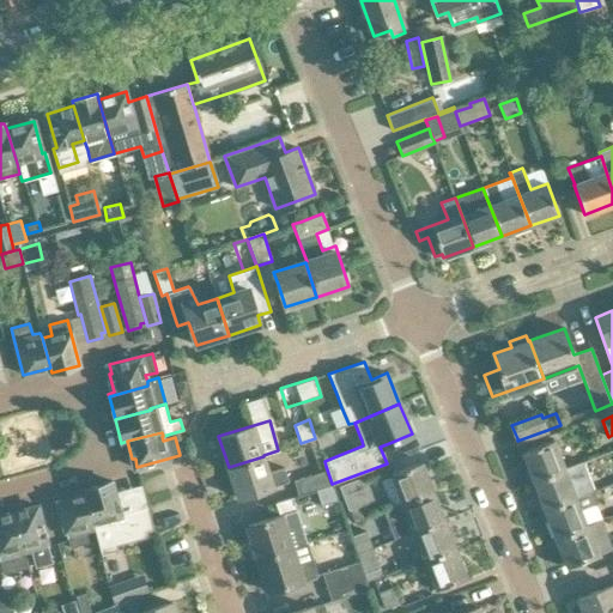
[(329,432),(315,438),(316,439),(320,448),(333,442),(329,432)]
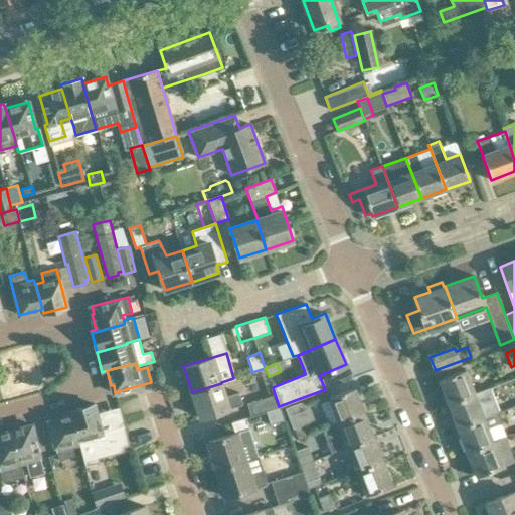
[(266,369),(259,371),(262,381),(265,380),(268,391),(267,391),(269,396),(246,403),(250,416),(265,411),(279,406),(274,391),(269,376),(266,369)]
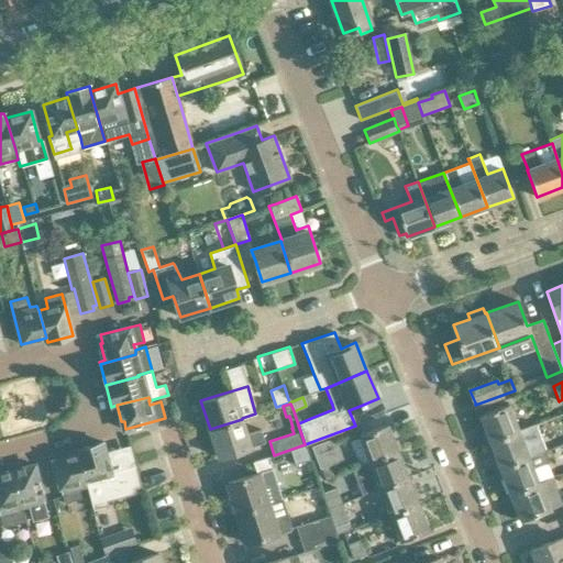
[(508,404),(479,415),(490,442),(536,424),(534,423),(519,430),(508,404)]
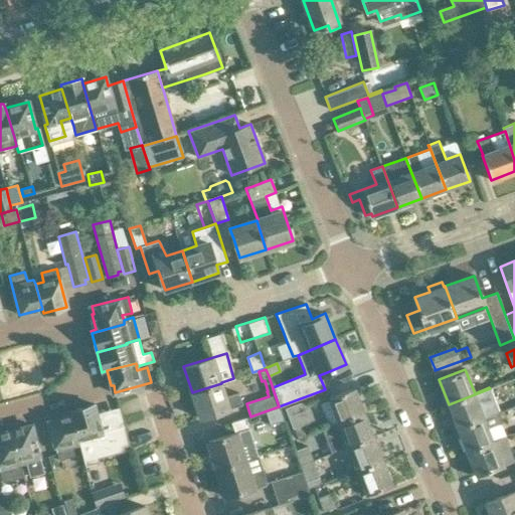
[(221,383),(192,392),(200,418),(242,404),(238,392),(225,396),(221,383)]
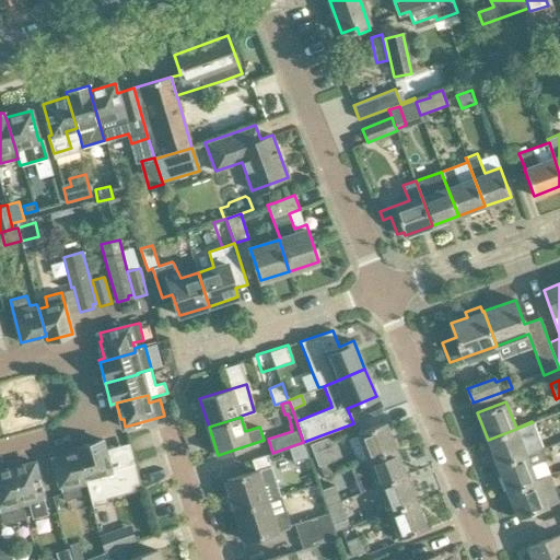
[(386,421),(365,430),(357,433),(368,461),(396,448),(386,421)]
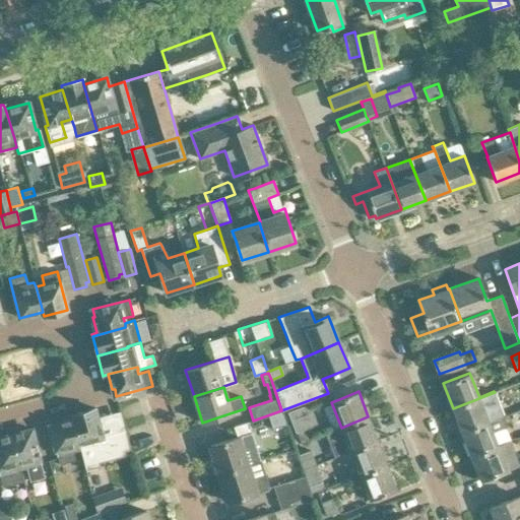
[(495,392),(453,408),(462,433),(504,416),(495,392)]
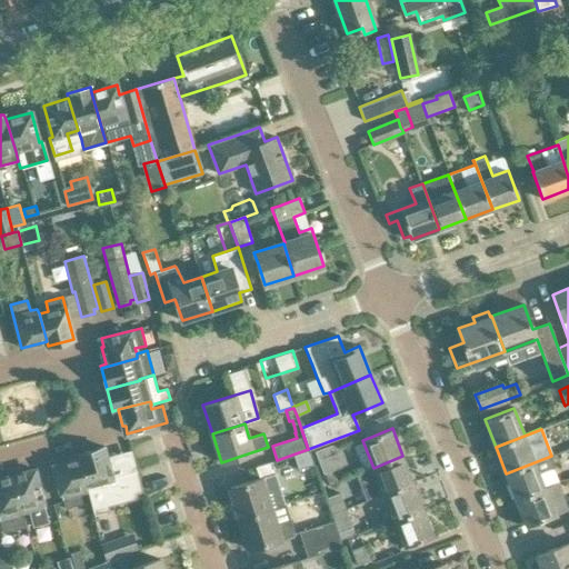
[(337,445),(315,452),(323,473),(325,472),(328,483),(337,480),(332,468),(345,463),(337,445)]
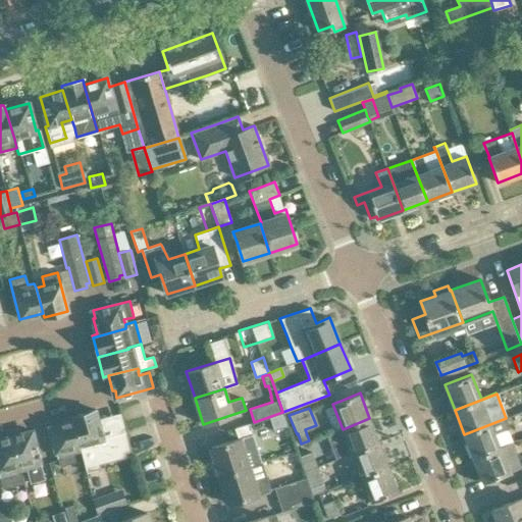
[(125,432),(103,438),(95,410),(71,416),(72,421),(81,450),(87,472),(101,468),(100,465),(133,456),(125,432)]
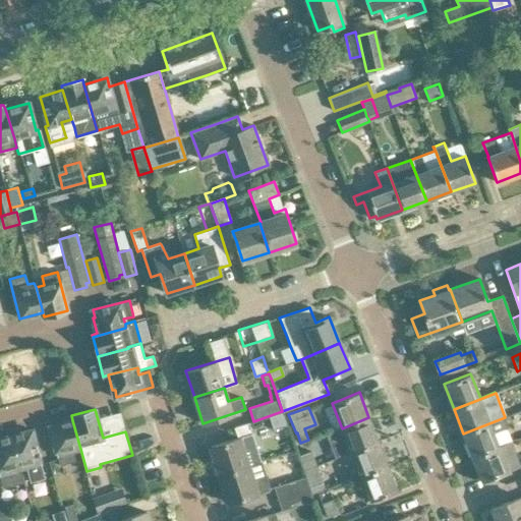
[(282,411),(268,416),(273,430),(287,425),(283,412),(282,411)]
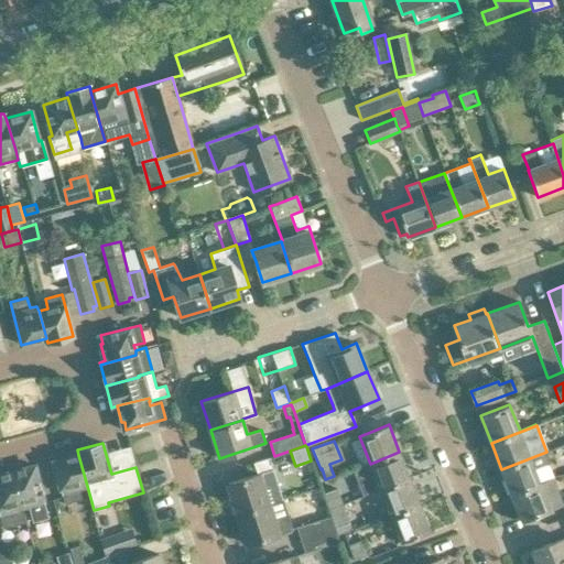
[(409,478),(399,452),(370,464),(353,469),(362,496),(370,494),(392,485),(409,478)]
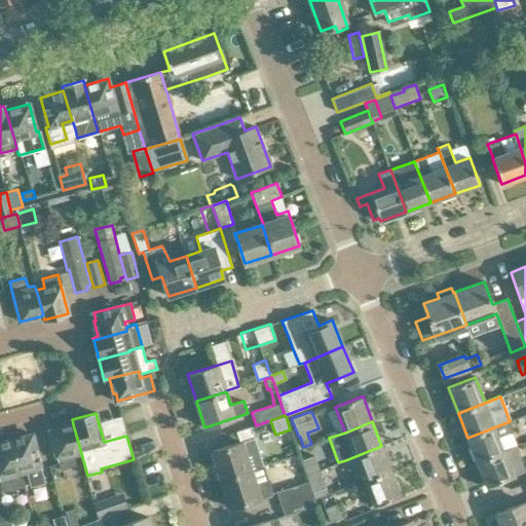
[(510,421),(467,438),(477,462),(517,447),(511,431),(513,430),(510,421)]
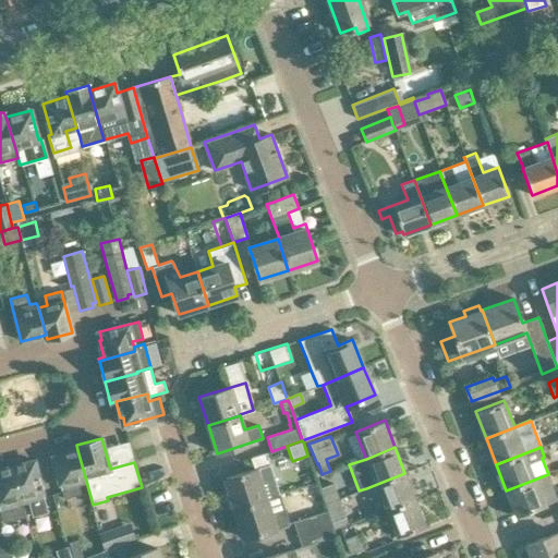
[(77,450),(52,457),(64,498),(81,494),(77,484),(86,481),(77,450)]
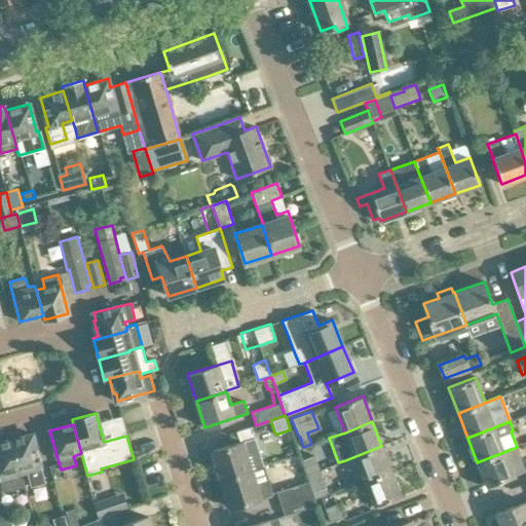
[(27,436),(11,440),(19,470),(20,470),(21,475),(27,473),(30,486),(44,483),(41,468),(33,436),(27,437),(27,436)]
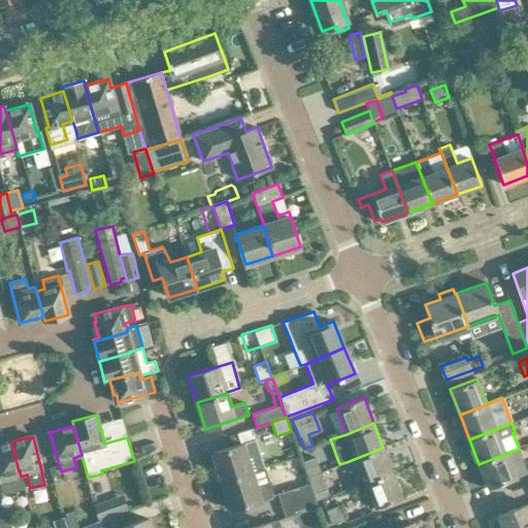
[(217,466),(211,468),(217,482),(221,480),(222,481),(251,471),(264,467),(255,439),(241,443),(232,447),(212,453),(217,466)]
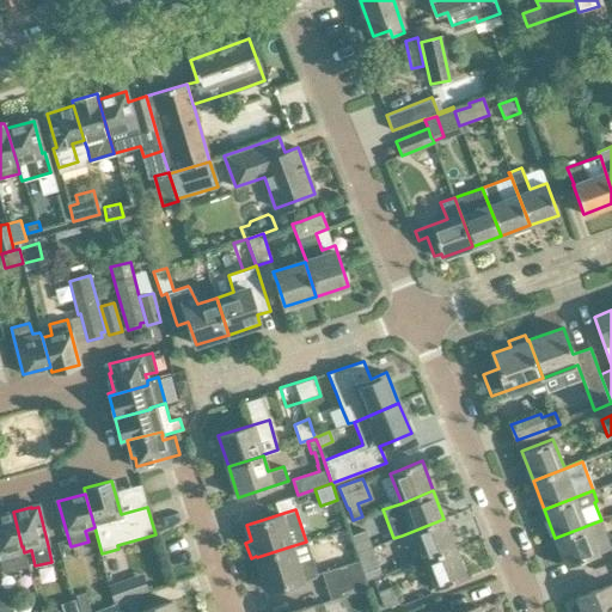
[(0,561),(4,573),(28,565),(24,552),(23,546),(22,546),(13,512),(0,514),(0,561)]
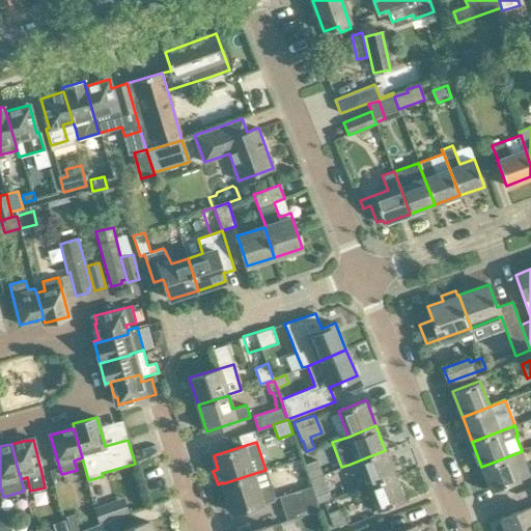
[(385,450),(348,465),(352,474),(361,470),(367,485),(394,474),(385,450)]
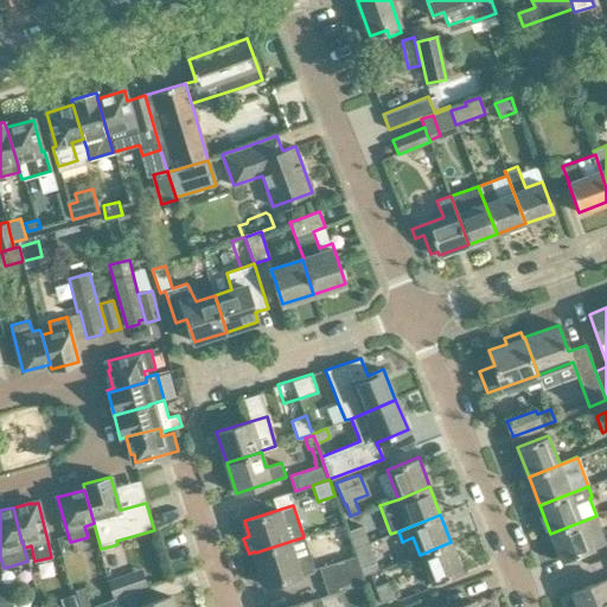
[(596,516),(550,534),(561,562),(606,544),(596,516)]
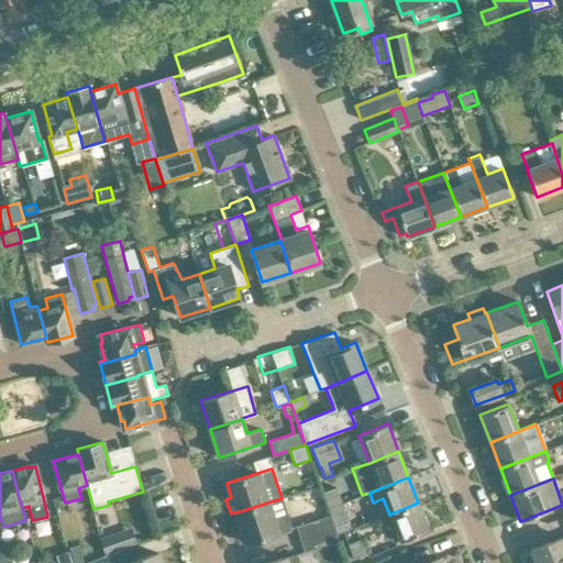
[(321,492),(328,508),(342,503),(337,486),(321,492)]
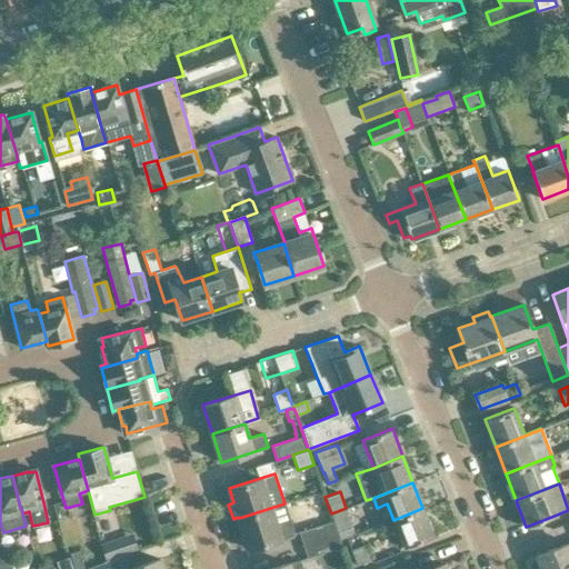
[(270,508),(239,518),(249,549),(295,535),(290,520),(277,525),(270,508)]
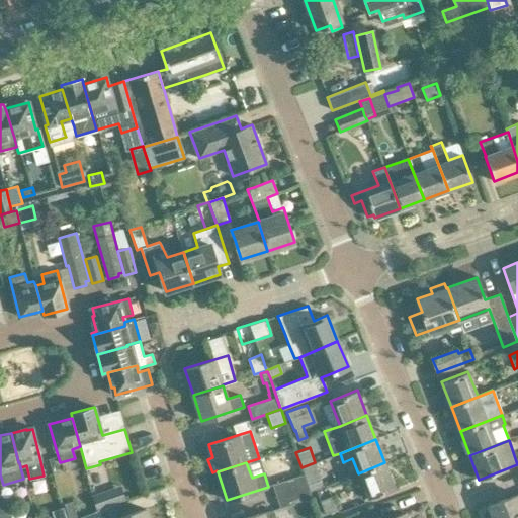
[(315,462),(301,467),(304,475),(308,486),(310,491),(323,486),(315,462)]
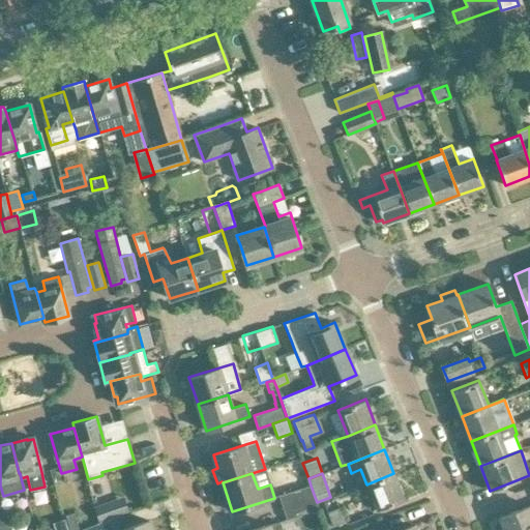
[(393,473),(366,484),(376,509),(404,499),(393,473)]
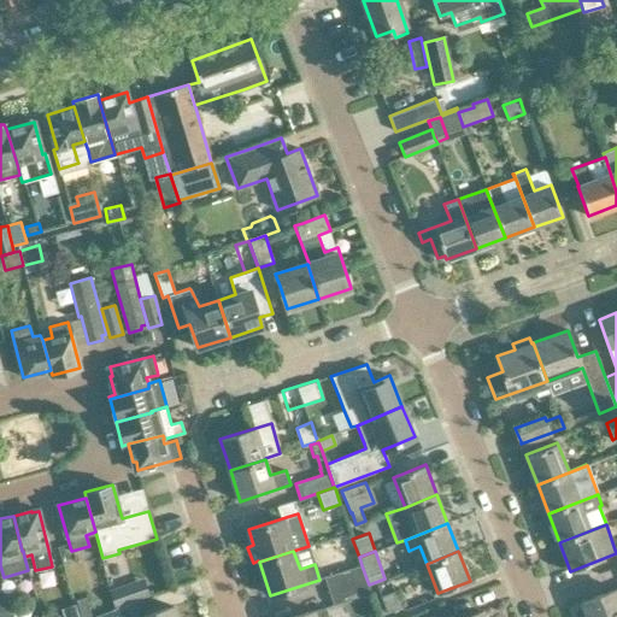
[(324,577),(329,591),(366,579),(362,565),(324,577)]
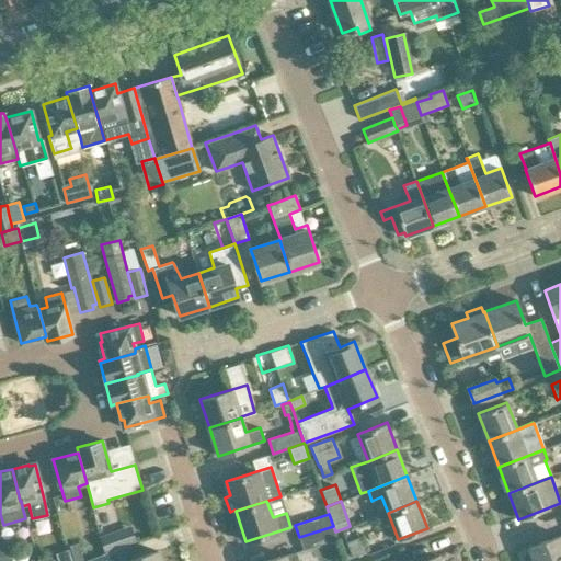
[(333,526),(299,537),(304,551),(338,539),(335,531),(333,526)]
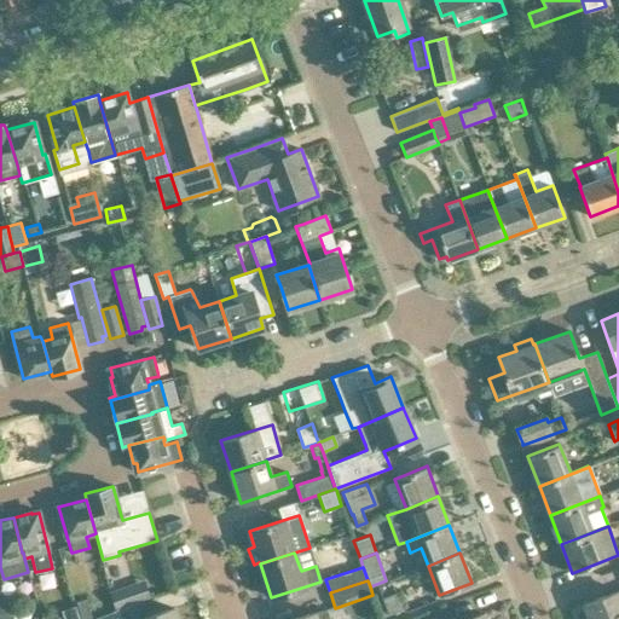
[(116,611),(129,606),(123,590),(110,595),(116,611)]
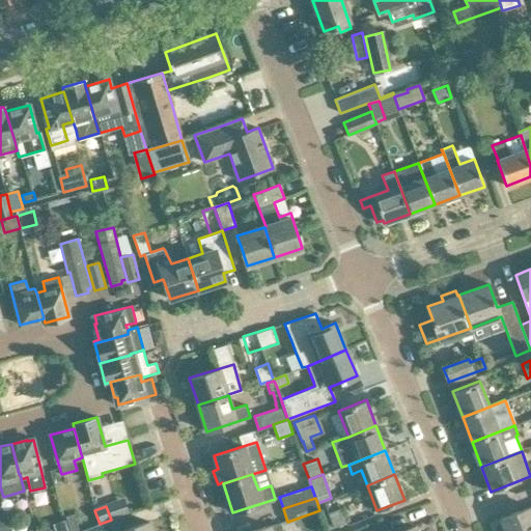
[(501,518),(505,530),(530,530),(530,506),(530,507),(530,506),(501,518)]
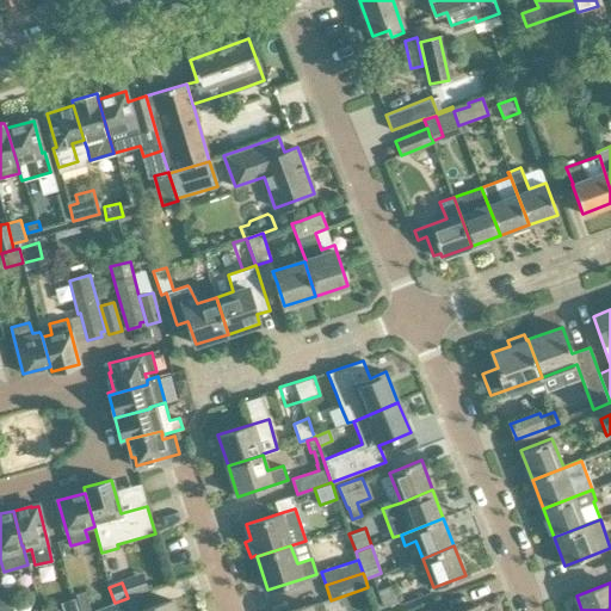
[(383,608),(396,603),(390,586),(377,590),(383,608)]
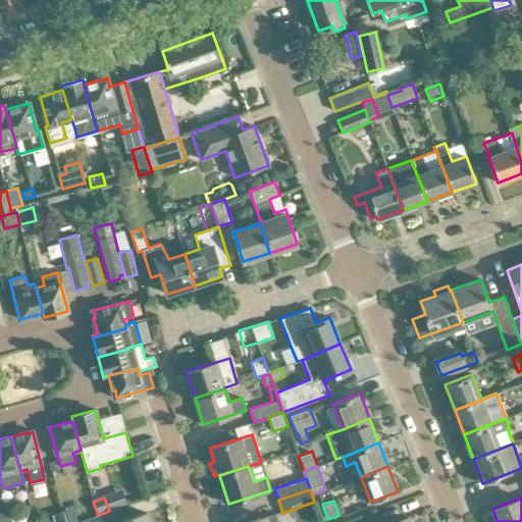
[(85,504),(69,508),(73,521),(88,517),(85,504)]
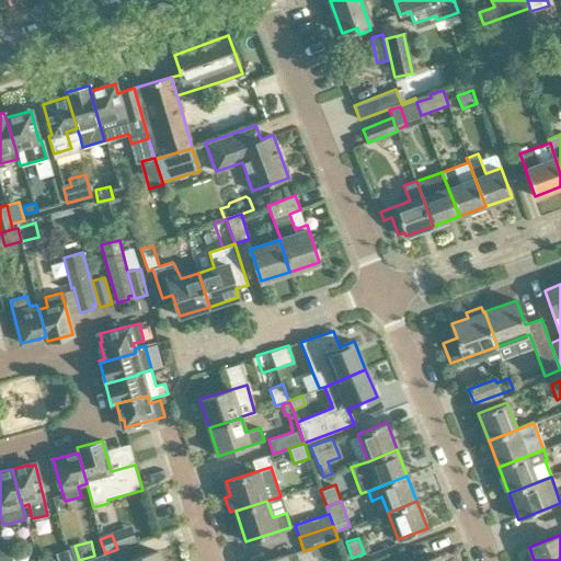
[(73,560),(69,547),(55,551),(57,558),(46,560),(73,560)]
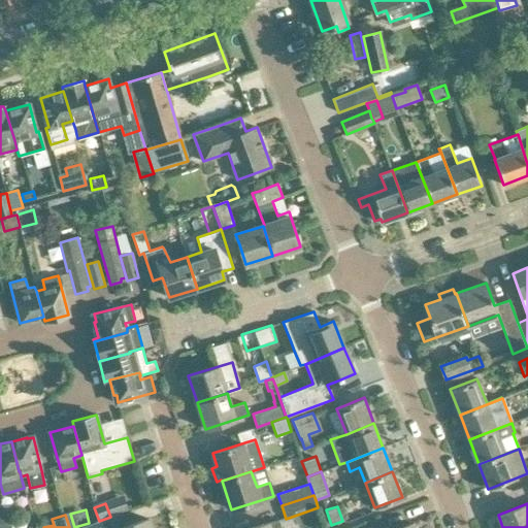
[(151,527),(147,519),(121,527),(117,516),(83,527),(151,527)]
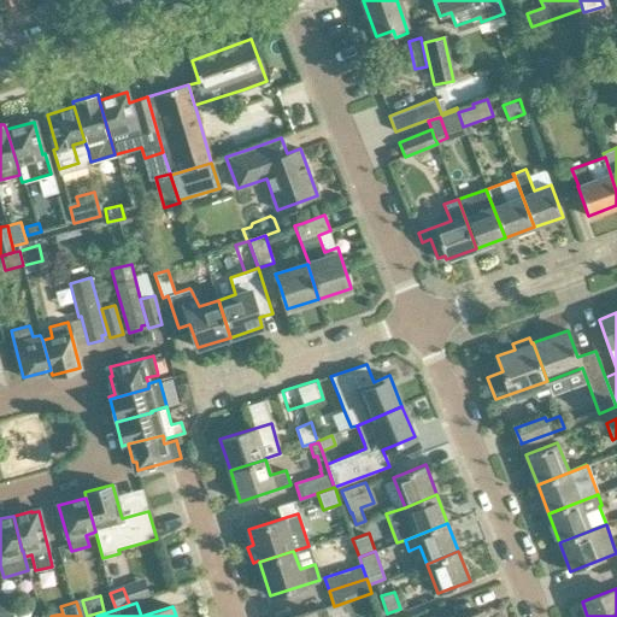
[(293,616),(329,616),(327,606),(293,616)]
